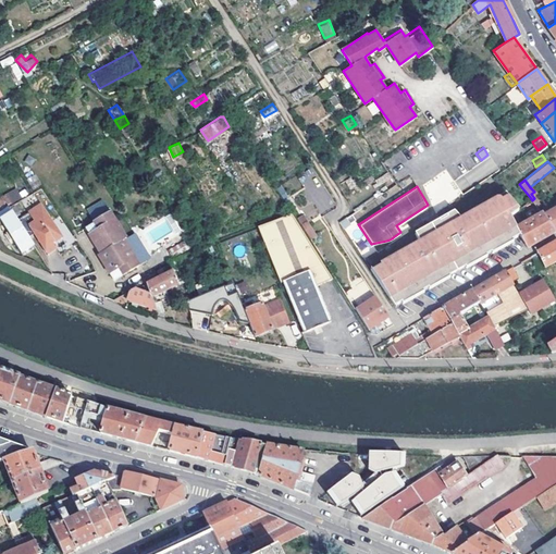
[(0,206),(15,197),(11,188),(0,194),(0,206)]
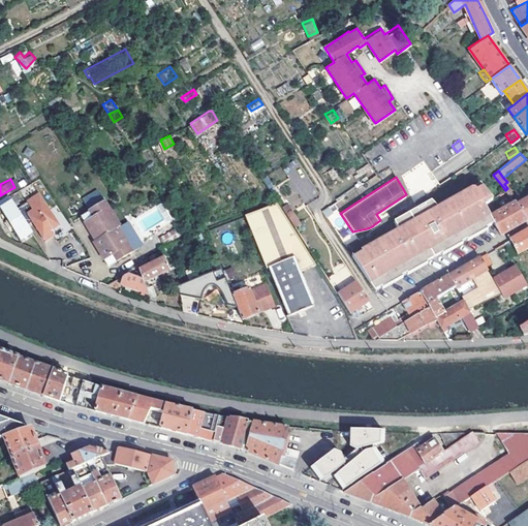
[(440,250),(441,252),(462,241),(461,239),(466,237),(466,238),(487,226),(486,225),(493,221),(489,214),(483,203),(491,196),(482,185),(475,189),(474,187),(473,187),(471,186),(470,186),(437,205),(433,196),(426,199),(427,203),(412,211),(410,209),(396,217),(400,225),(364,245),(366,248),(355,253),(374,287),(381,284),(382,285),(403,274),(402,272),(406,270),(407,271),(427,260),(426,258),(437,252),(440,250)]
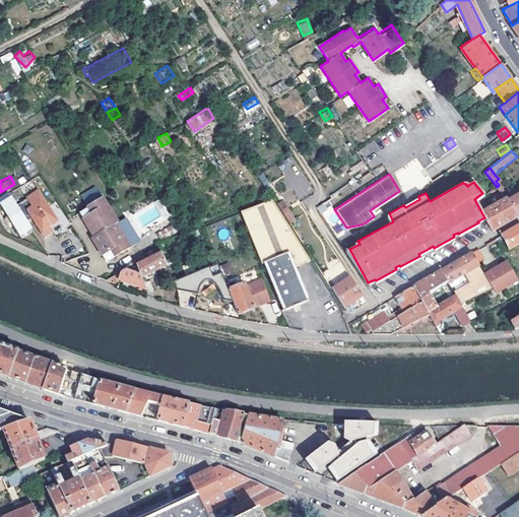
[(95,183),(79,191),(84,201),(101,193),(95,183)]
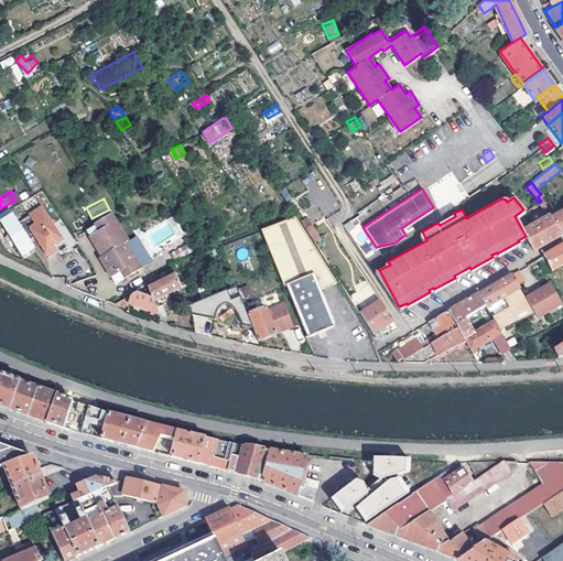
[(29,225),(46,255),(54,249),(51,244),(62,238),(41,205),(29,212),(34,222),(29,225)]
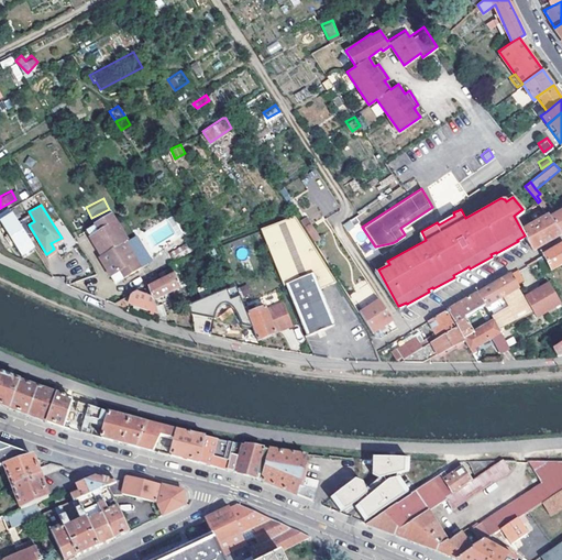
[(9,207),(0,211),(0,218),(8,231),(4,232),(9,241),(12,239),(21,253),(32,245),(21,228),(9,207)]
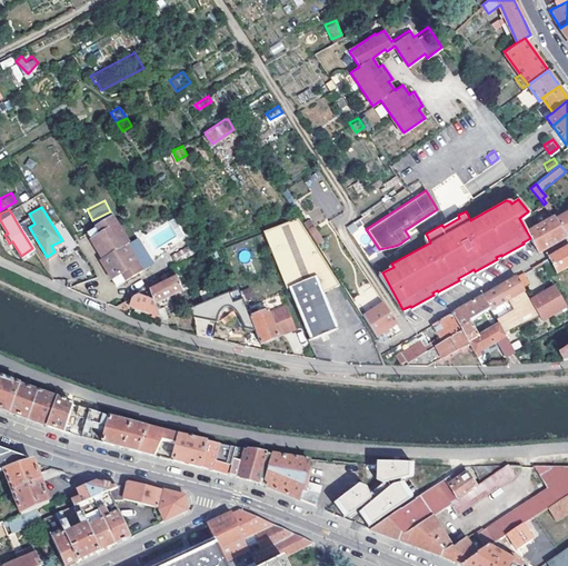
[(555,218),(567,234),(567,232),(567,210),(556,217),(555,218)]
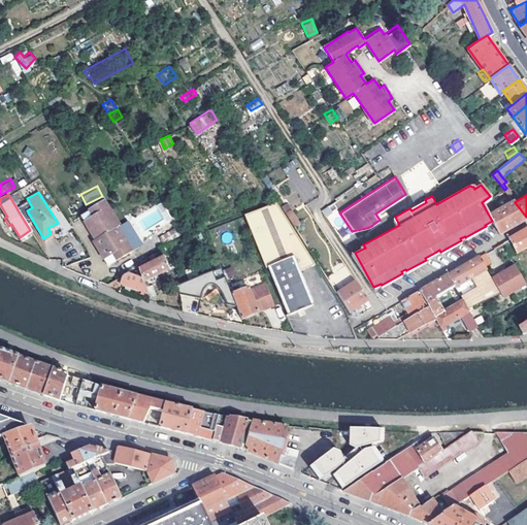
[(288,199),(282,202),(292,224),(298,221),(288,199)]
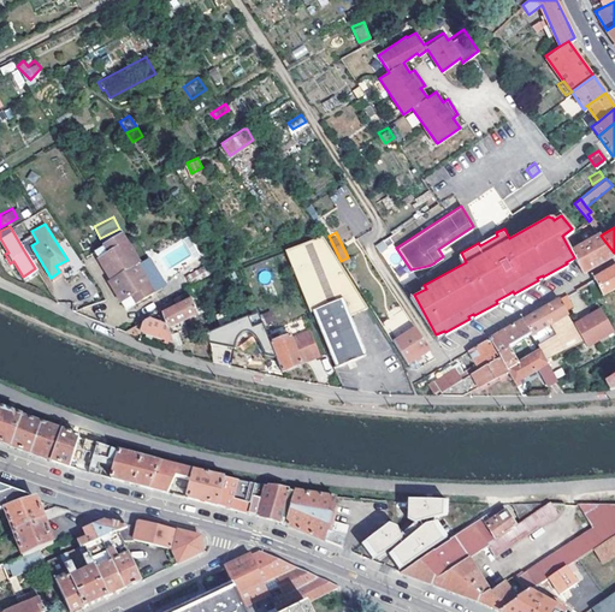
[(496,232),(478,243),(480,245),(497,236),(496,232)]
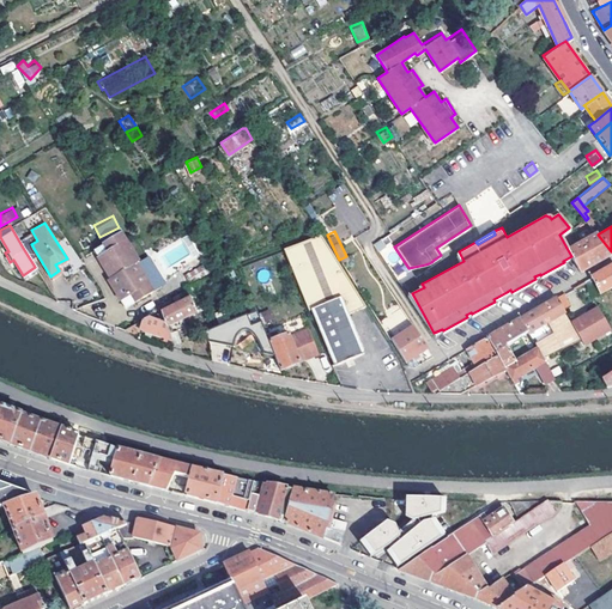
[(575,261),(580,269),(594,261),(611,251),(598,235),(599,233),(597,231),(595,232),(567,248),(571,256),(575,261)]
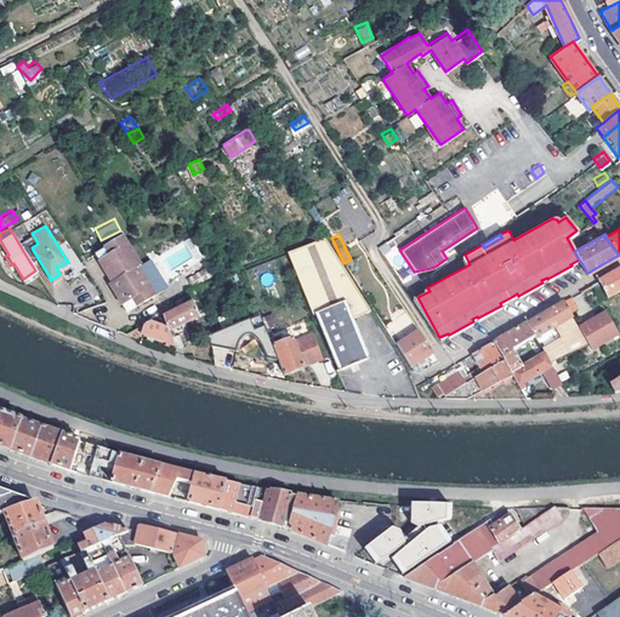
[(111,280),(137,264),(140,263),(121,235),(104,245),(108,252),(97,258),(111,280)]
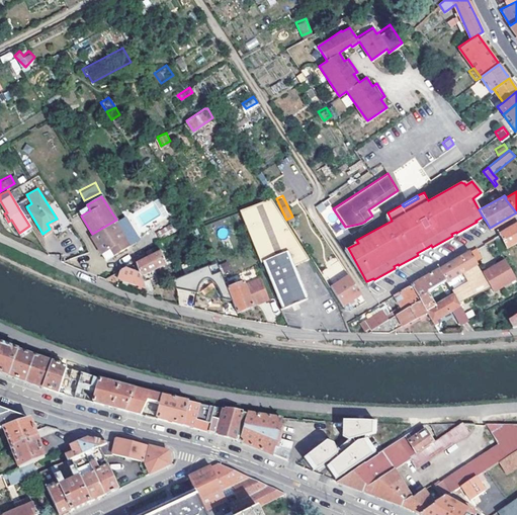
[(270,198),(240,210),(260,261),(262,260),(281,307),(307,296),(292,264),(307,256),(270,198)]
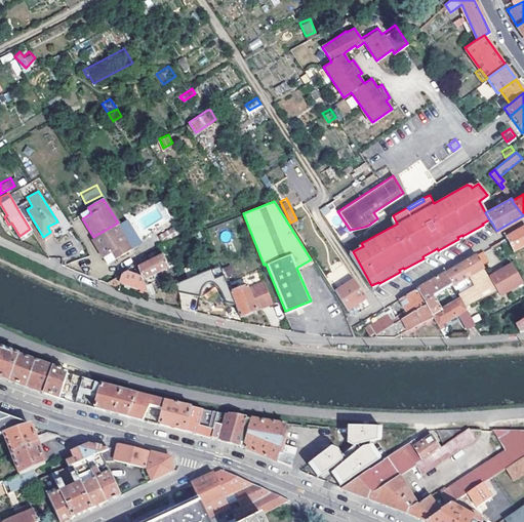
[(326,203),(320,207),(324,213),(330,209),(326,203)]
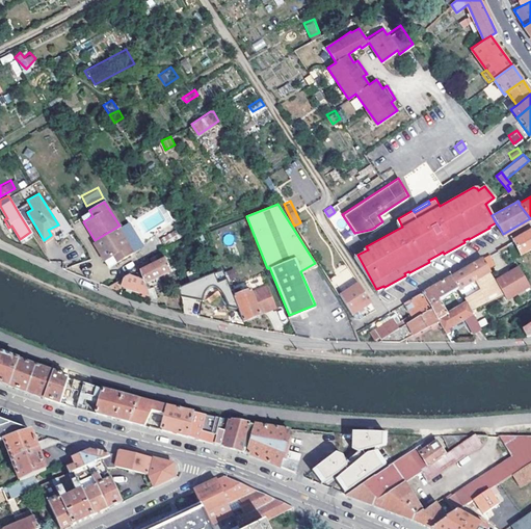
[(80,216),(83,221),(93,216),(89,210),(80,216)]
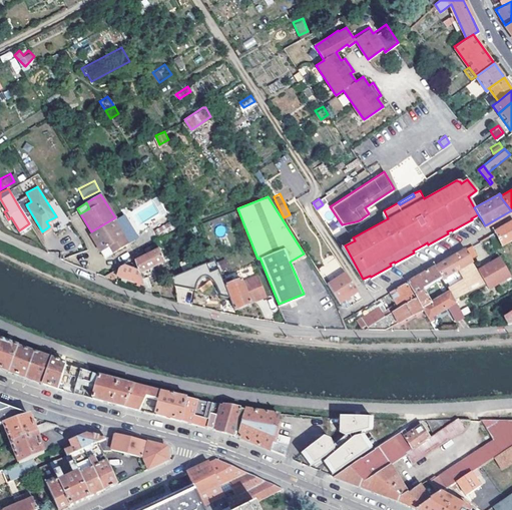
[(46,221),(49,226),(52,231),(67,222),(61,212),(56,216),(46,221)]
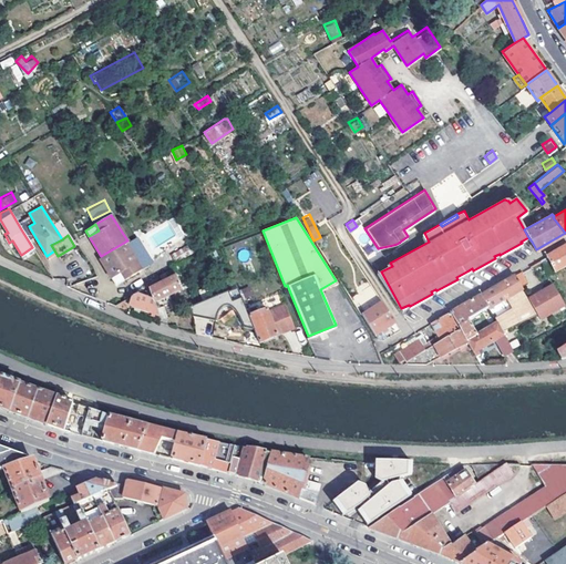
[(142,268),(125,242),(101,256),(100,257),(112,277),(122,272),(125,278),(142,268)]
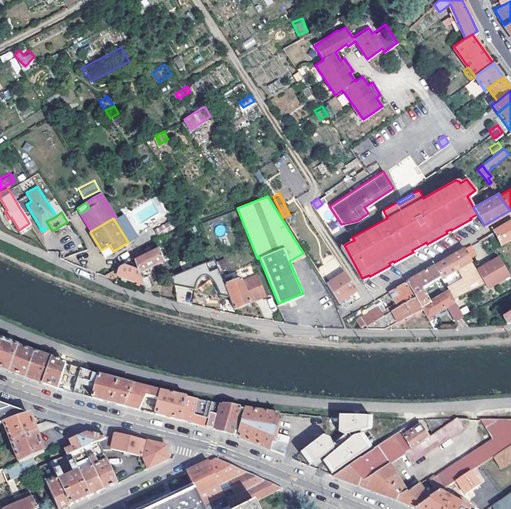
[(510,219),(490,231),(488,232),(492,240),(497,237),(501,243),(510,236),(510,219)]
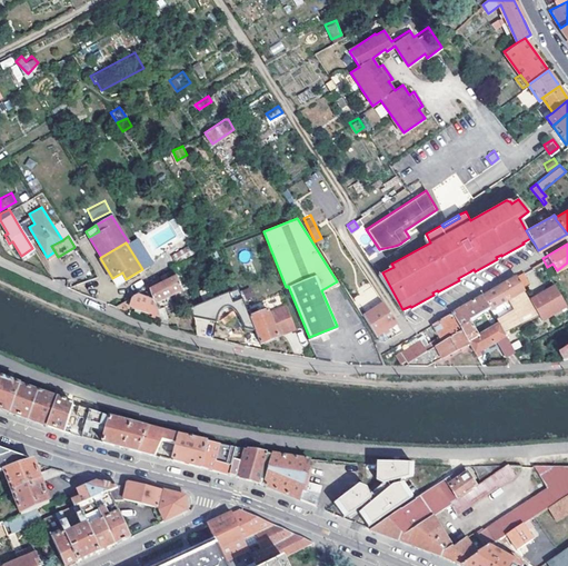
[(169,268),(159,272),(162,279),(172,274),(169,268)]
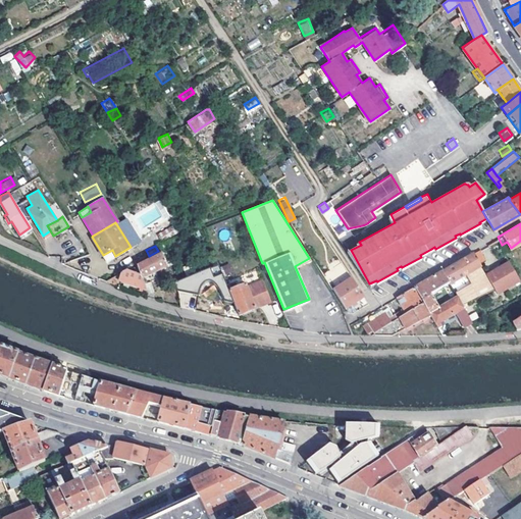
[(473,251),(479,261),(484,258),(478,248),(473,251)]
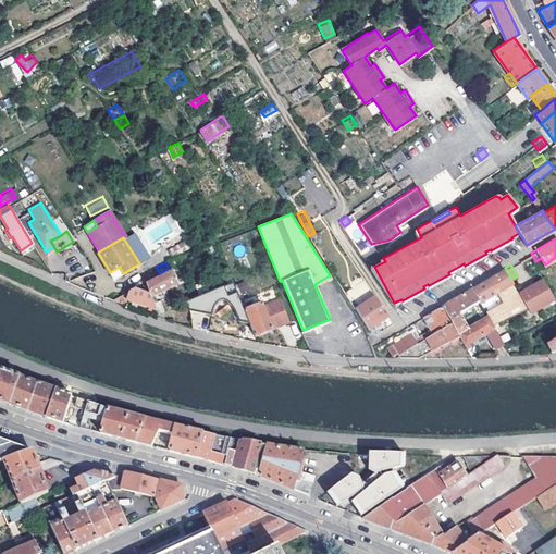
[(120,267),(110,272),(113,279),(123,273),(120,267)]
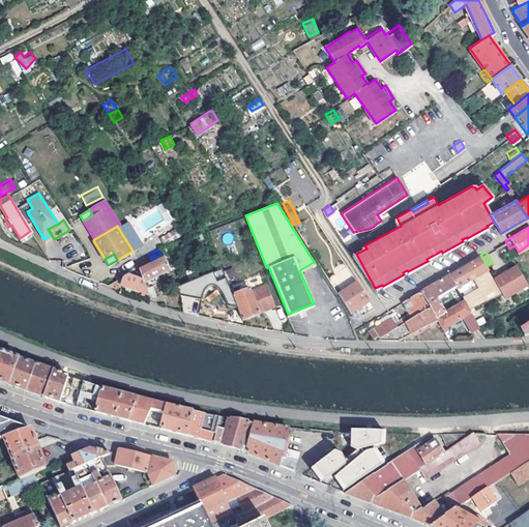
[(150,277),(169,268),(164,255),(138,268),(143,281),(144,281),(147,293),(149,297),(155,295),(150,277)]
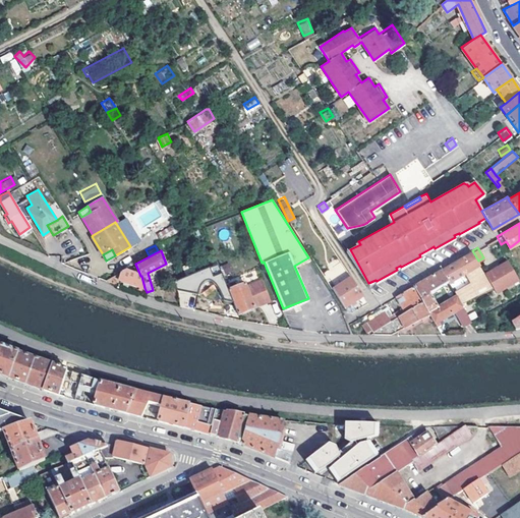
[(448,280),(447,280),(448,282),(449,282),(456,294),(460,302),(476,293),(492,285),(484,273),(478,261),(472,250),(468,252),(442,268),(448,280)]
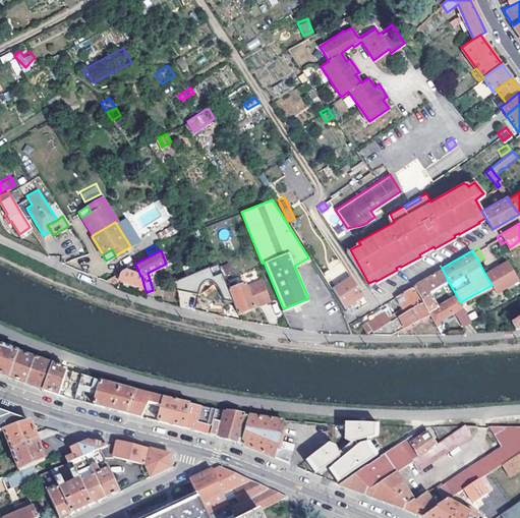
[(220,263),(225,272),(232,268),(227,260),(220,263)]
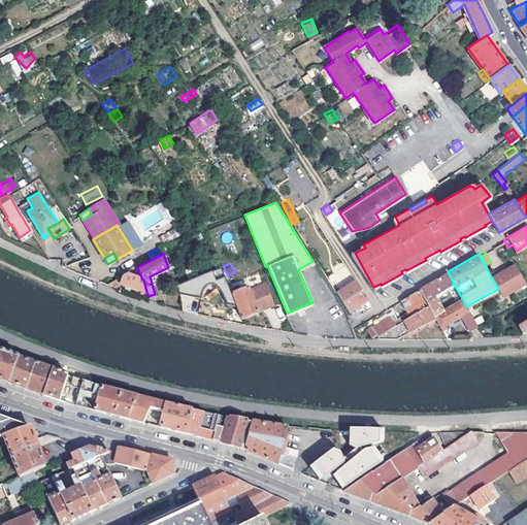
[(491,276),(498,289),(499,290),(502,296),(524,284),(513,264),(491,276)]
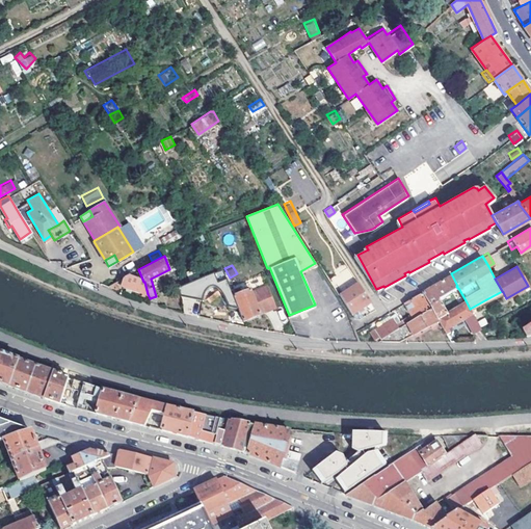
[(223,271),(222,267),(176,285),(181,296),(219,281),(217,274),(223,271)]
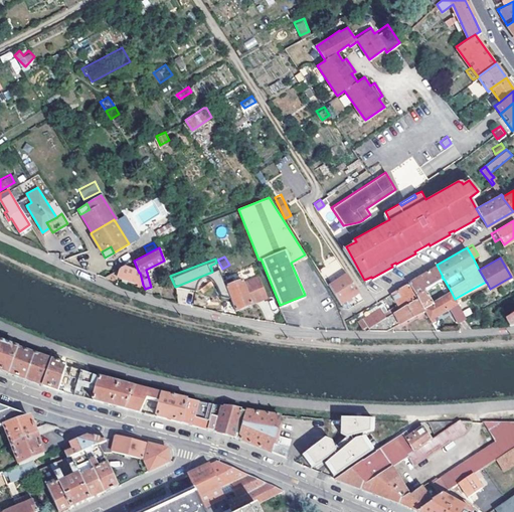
[(104,276),(115,281),(117,276),(143,285),(140,273),(139,273),(134,261),(125,266),(124,265),(119,268),(119,269),(104,276)]
